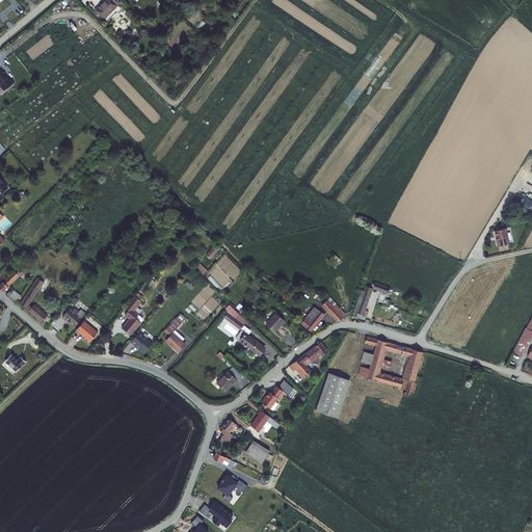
[(116,4),(111,0),(102,0),(95,9),(103,18),(116,4)]
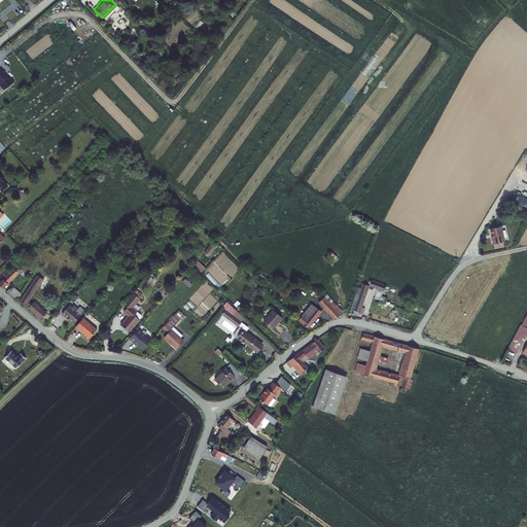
[(115,4),(102,18),(103,19),(113,9),(114,10),(117,6),(115,4)]
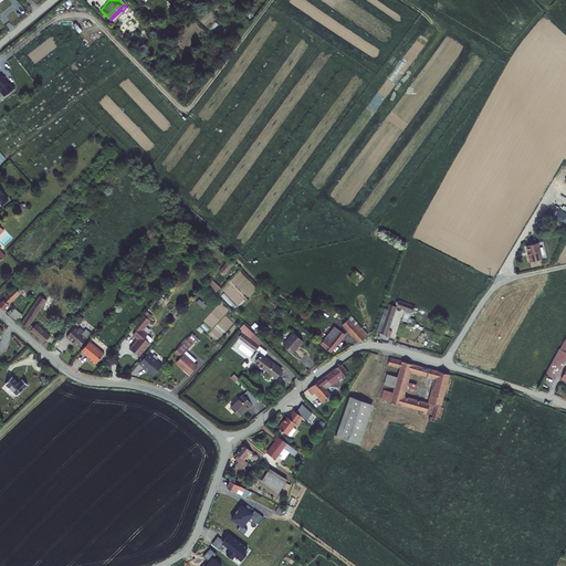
[(0,92),(3,96),(13,88),(9,84),(7,85),(4,82),(6,82),(0,75),(0,92)]
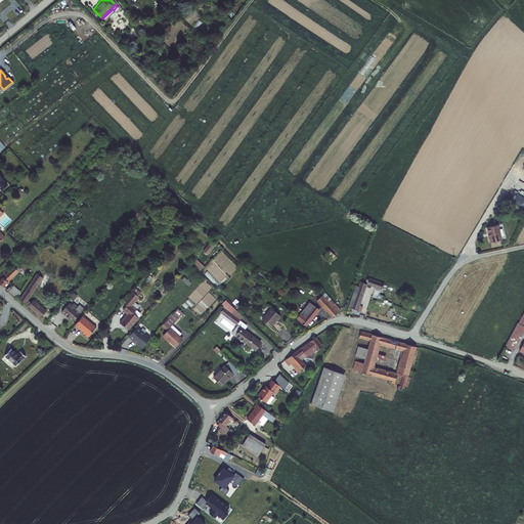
[(489,234),(489,243),(503,242),(500,225),(489,226),(490,234),(489,234)]
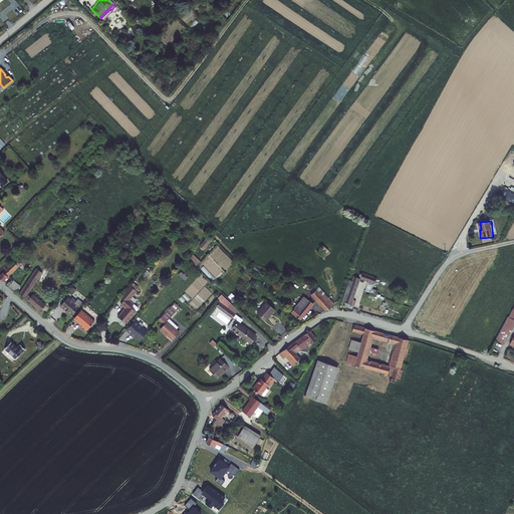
[(205,250),(212,240),(207,236),(200,246),(205,250)]
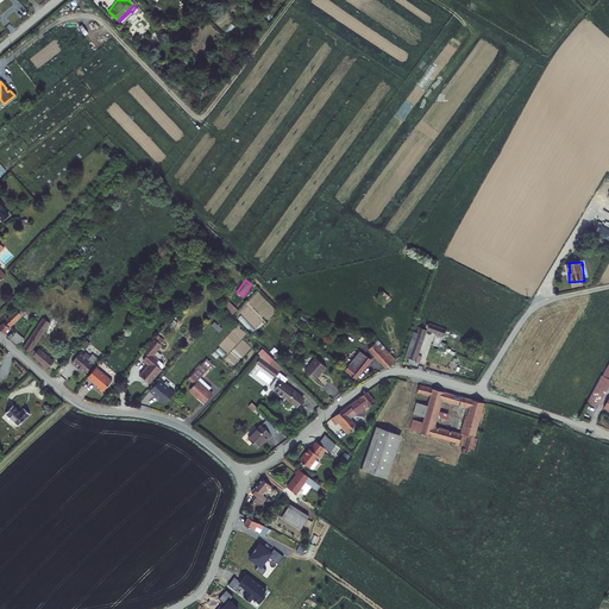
[(39,306),(35,303),(29,314),(33,316),(39,306)]
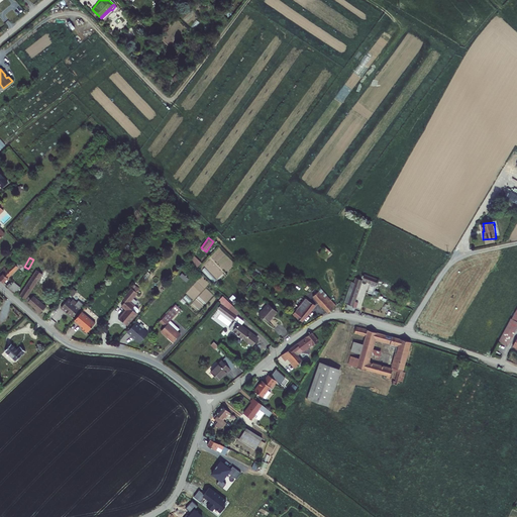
[(13,262),(3,272),(7,276),(17,266),(13,262)]
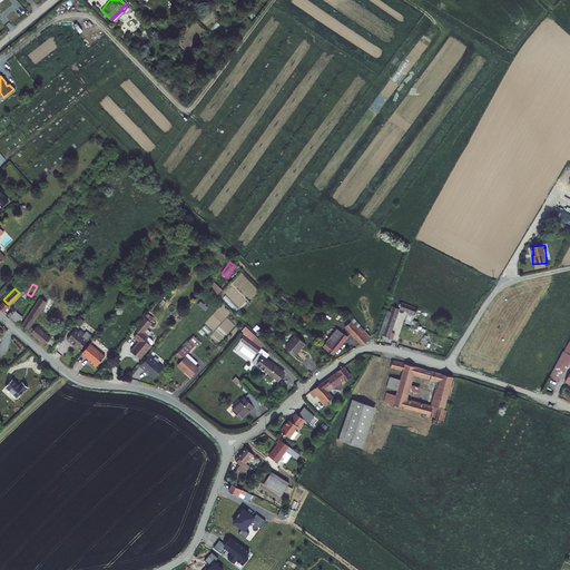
[(46,301),(39,296),(20,325),(27,328),(29,325),(46,301)]
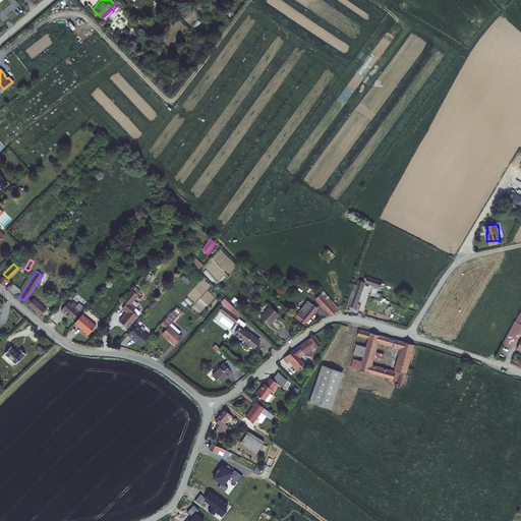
[(184,275),(181,278),(188,283),(191,280),(184,275)]
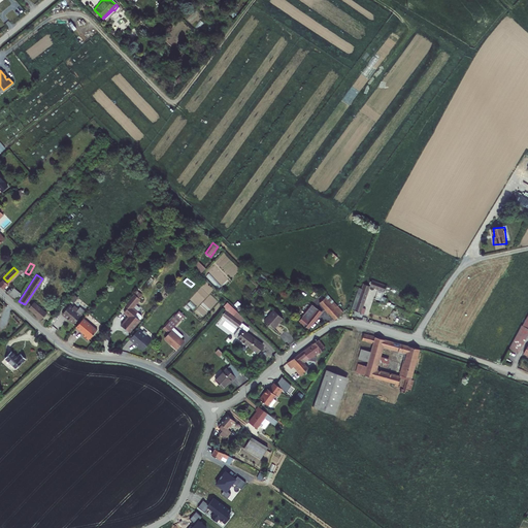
[(368,286),(383,291),(385,285),(370,281),(368,286)]
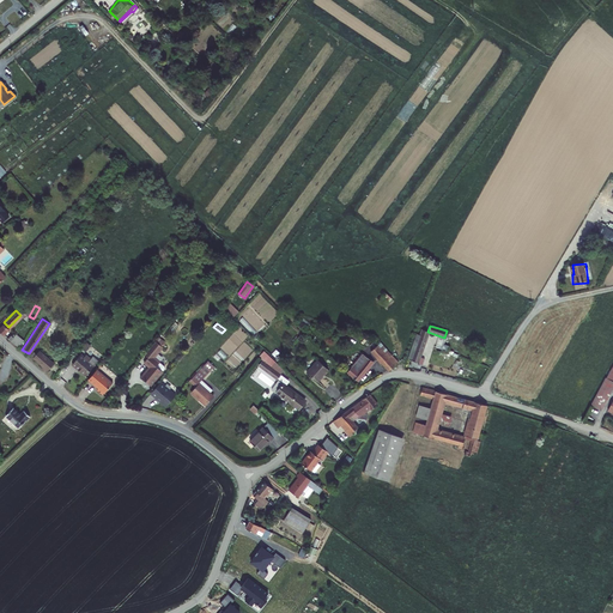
[(417,364),(422,366),(424,360),(418,358),(428,332),(420,329),(418,334),(416,333),(406,358),(417,362),(417,364)]
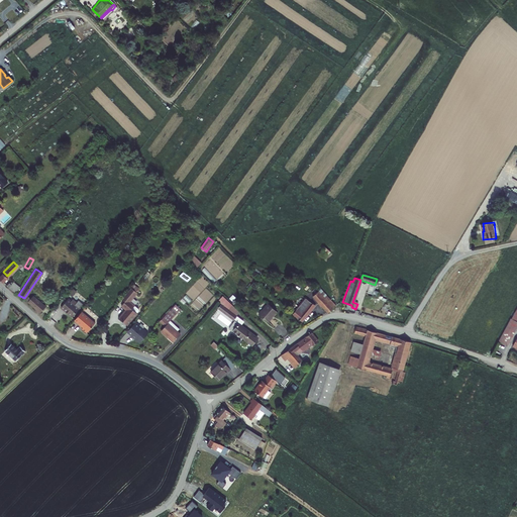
[(17,289),(11,284),(9,285),(7,283),(3,287),(13,295),(17,289)]
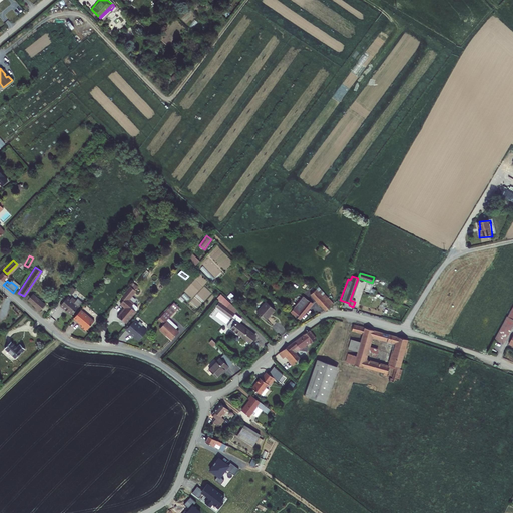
[(314,284),(312,286),(320,295),(322,293),(314,284)]
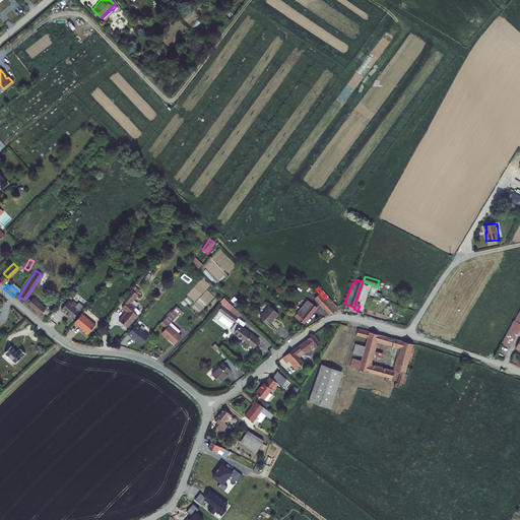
[(312,296),(329,314),(334,309),(327,302),(324,299),(316,289),(312,294),(313,295),(312,296)]
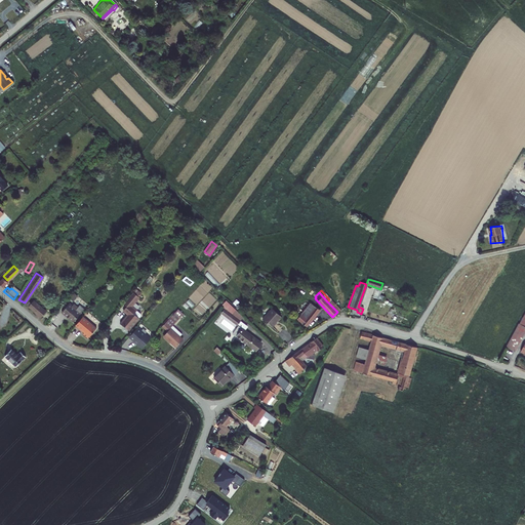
[(118,324),(125,331),(139,315),(134,311),(131,314),(128,312),(131,308),(130,306),(136,298),(130,293),(123,303),(126,305),(123,308),(120,311),(125,315),(118,324)]
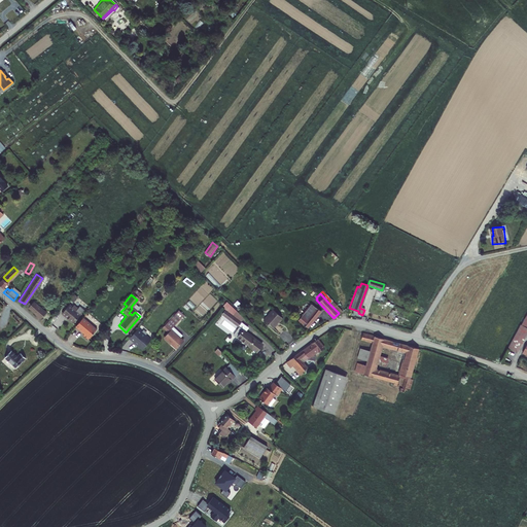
[(30,305),(27,301),(25,304),(38,320),(44,315),(33,302),(30,305)]
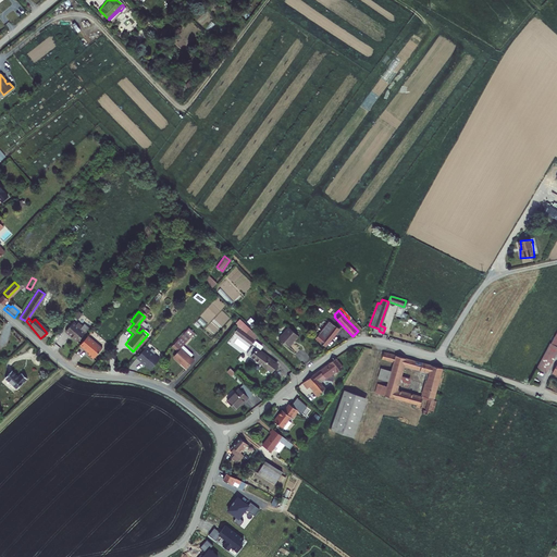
[(237,327),(233,332),(248,346),(251,342),(244,334),(249,329),(238,319),(233,324),(237,327)]
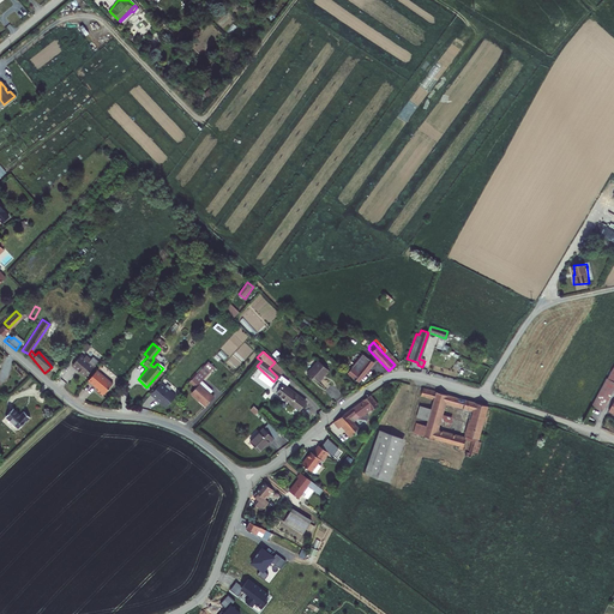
[(359,381),(372,361),(360,354),(347,374),(359,381)]
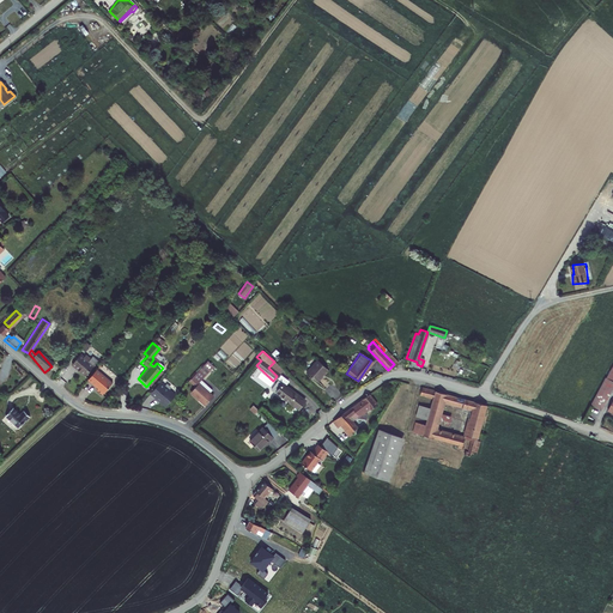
[(388,353),(386,356),(394,364),(396,362),(388,353)]
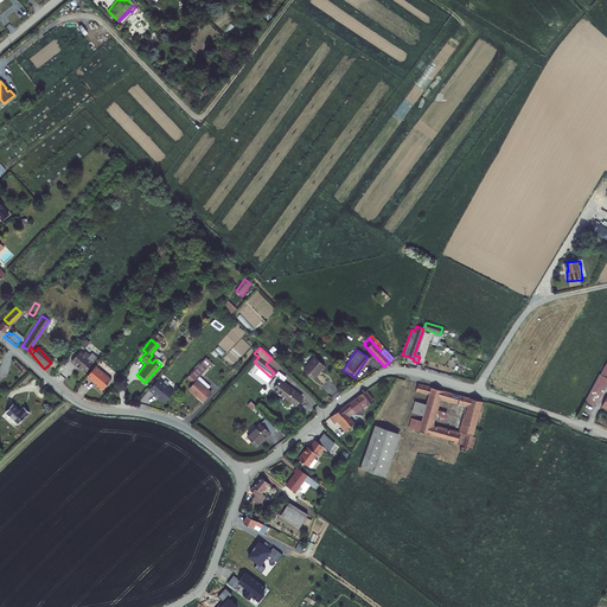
[(81,357),(76,353),(68,363),(81,375),(94,359),(88,355),(87,357),(83,355),(81,357)]
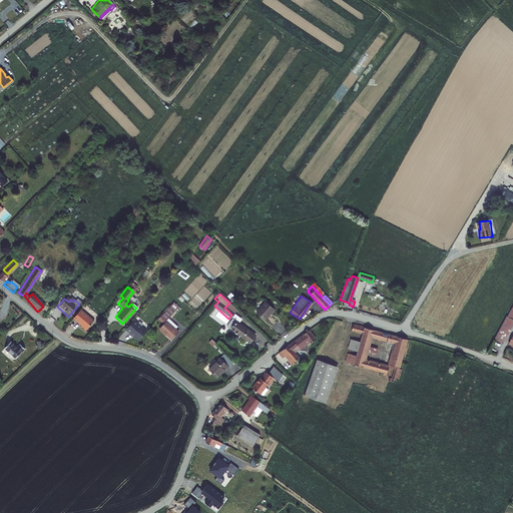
[(224,308),(231,315),(236,311),(229,303),(224,308)]
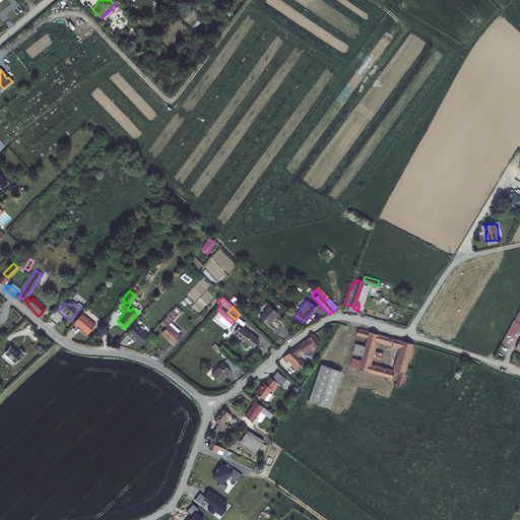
[(174,308),(159,324),(165,328),(159,333),(172,344),(179,336),(167,325),(179,312),(174,308)]
